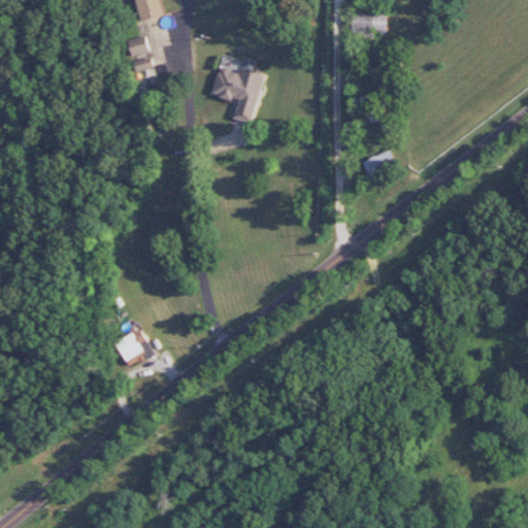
[(165,15),(161,0),(137,0),(143,22),(165,15)]
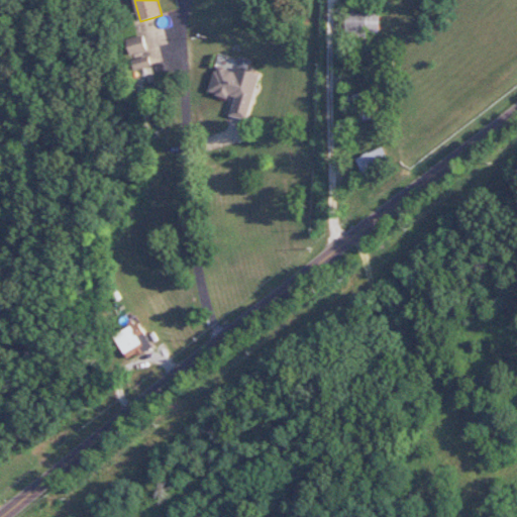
[(347,12),(347,36),(366,37),(367,31),(380,31),(380,13),(347,12)]
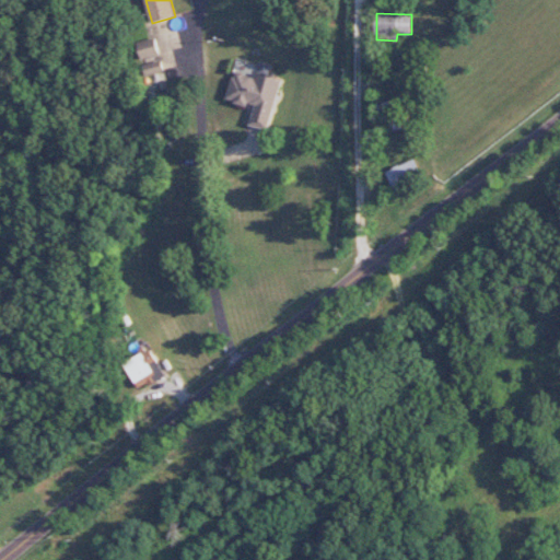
[(137,42),(140,59),(160,55),(156,38),(137,42)]
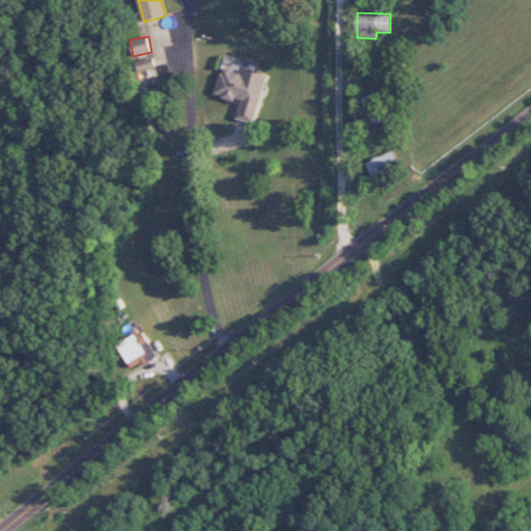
[(266,76),(242,70),(241,73),(221,68),(214,95),(240,102),(235,118),(253,123),(266,76)]
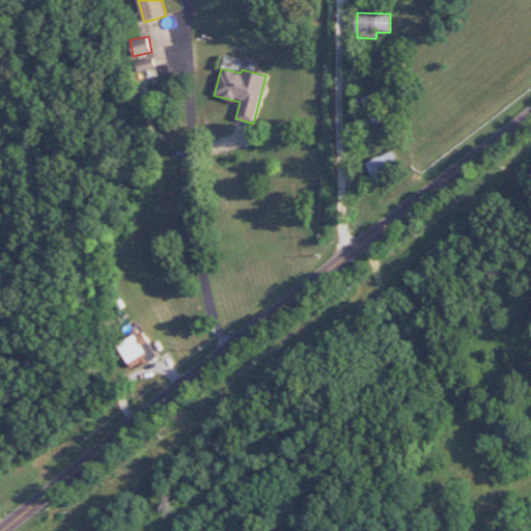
[(365,162),(370,176),(398,166),(393,151),(365,162)]
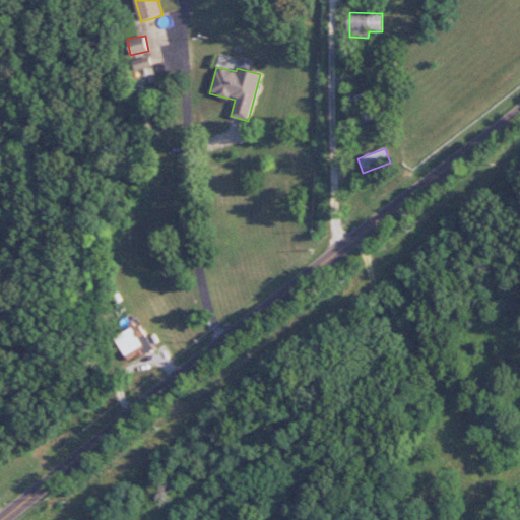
[(114,334),(127,362),(151,350),(139,323),(114,334)]
